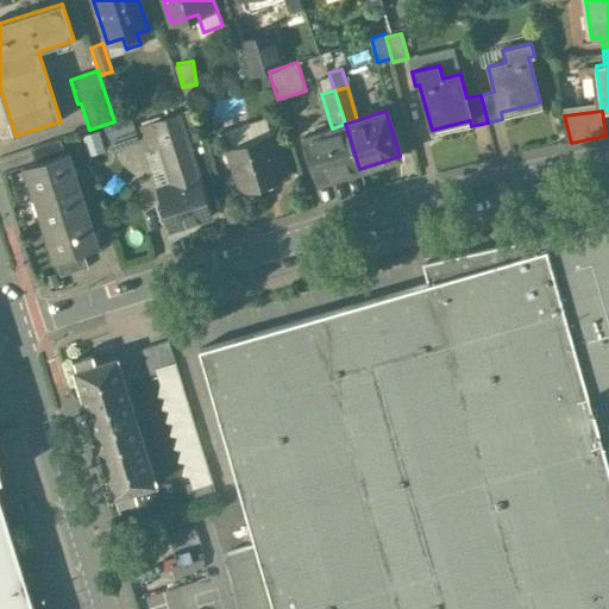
[(179,115),(140,127),(149,151),(159,148),(169,179),(196,170),(179,115)]
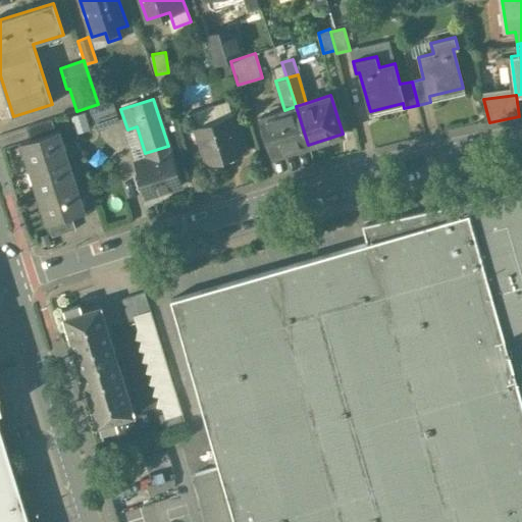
[(284,110),(260,117),(273,157),(309,146),(308,145),(296,106),(284,110)]
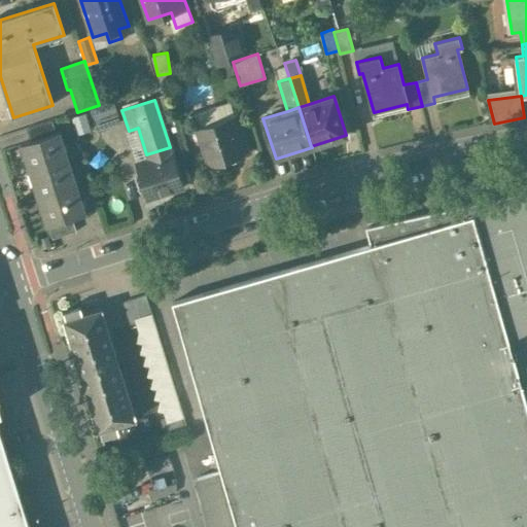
[(238,117),(199,129),(210,166),(249,153),(238,117)]
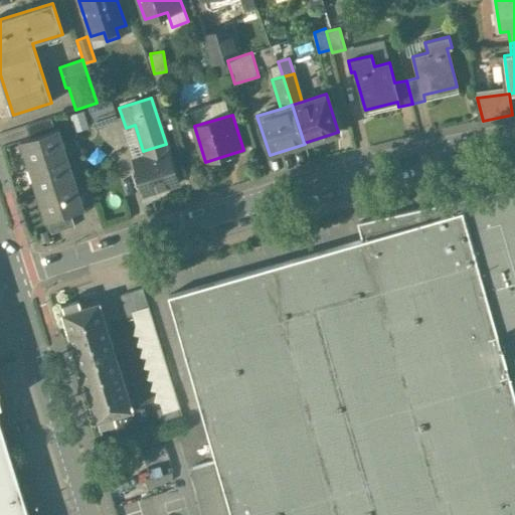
[(50,118),(24,126),(28,138),(54,130),(50,118)]
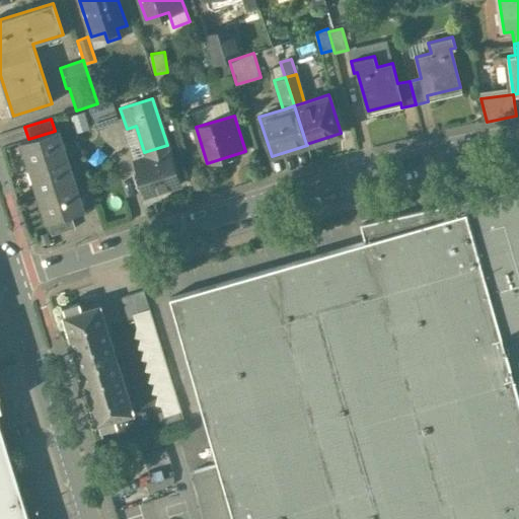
[(28,139),(19,143),(28,169),(67,156),(59,130),(55,131),(28,139)]
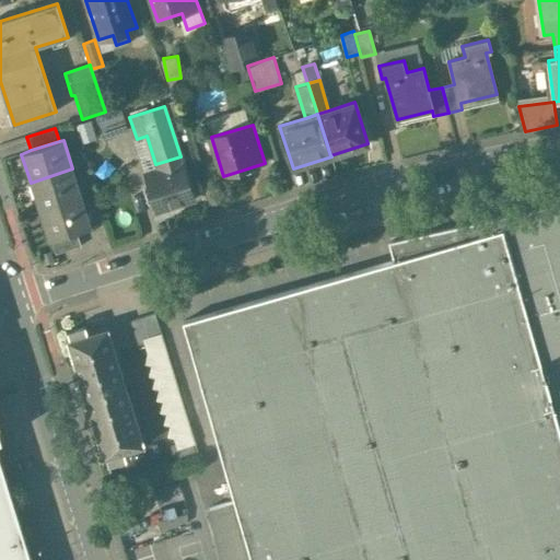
[(181,156),(155,164),(158,171),(144,175),(156,212),(195,200),(181,156)]
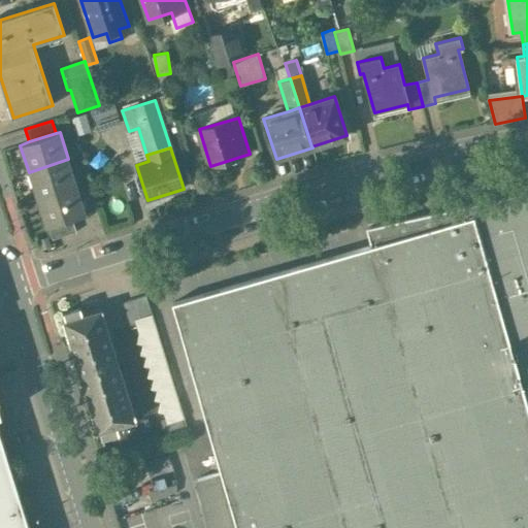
[(68,159),(29,172),(37,199),(77,187),(68,159)]
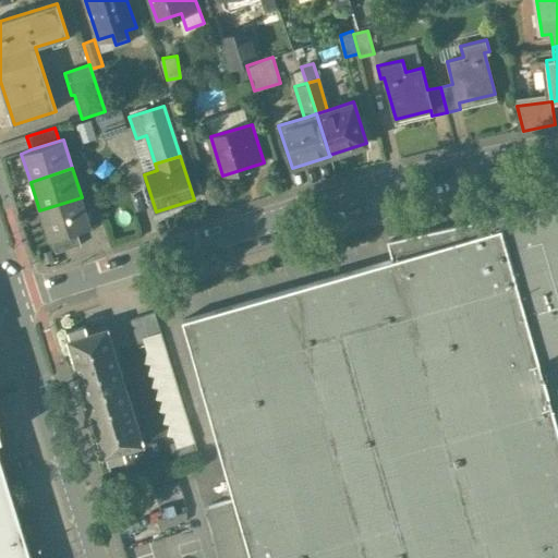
[(218,176),(204,180),(211,202),(225,198),(218,176)]
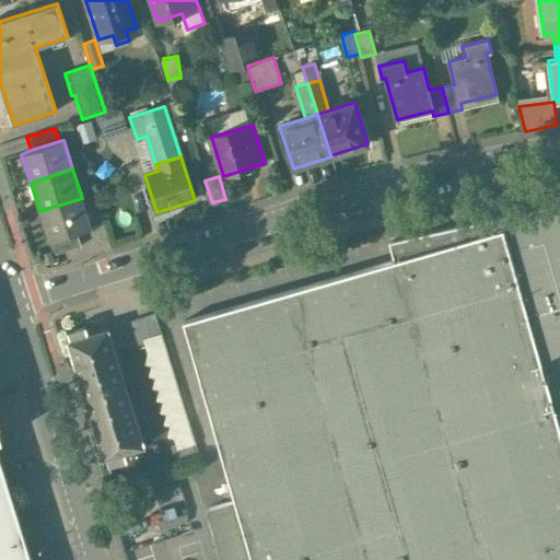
[(82,198),(39,211),(48,240),(91,226),(82,198)]
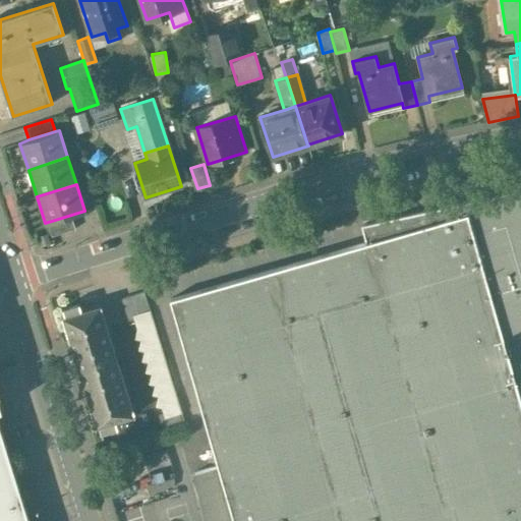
[(516,190),(361,225),(365,242),(169,298),(218,466),(193,472),(199,490),(224,483),(234,520),(520,520),(520,209),(516,191),(516,190)]
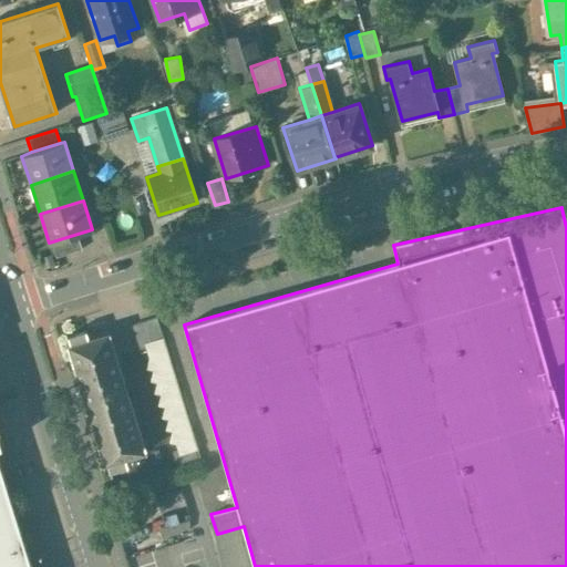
[(78,235),(52,243),(55,256),(82,248),(78,235)]
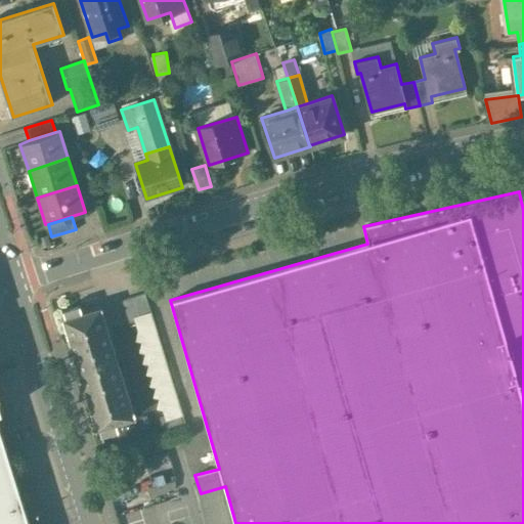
[(154,276),(158,298),(193,291),(189,269),(154,276)]
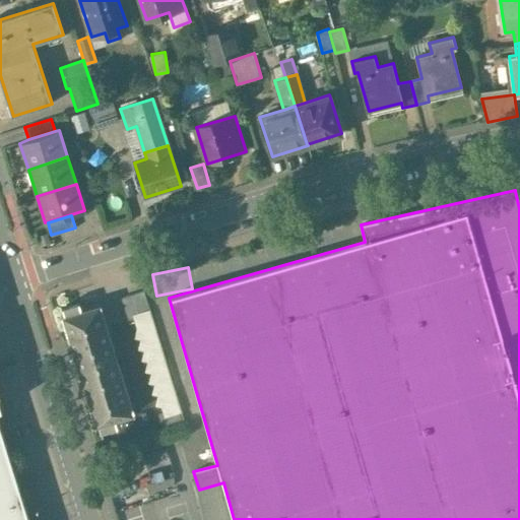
[(142,290),(120,298),(127,320),(149,313),(142,290)]
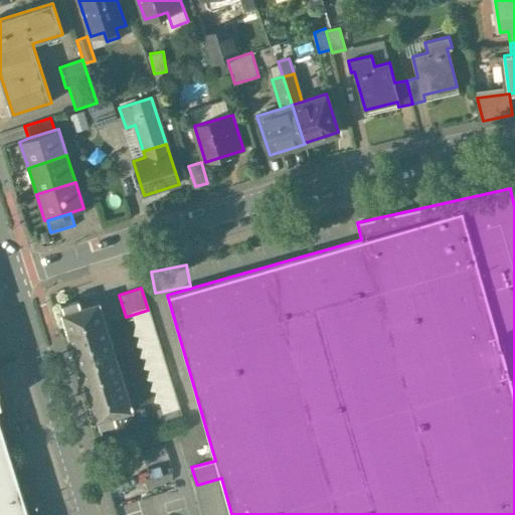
[(98,302),(61,313),(95,420),(131,409),(98,302)]
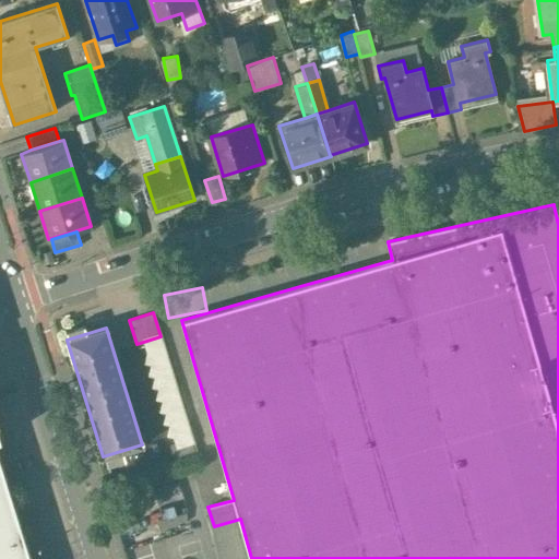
[(192,439),(168,445),(173,458),(197,451),(192,439)]
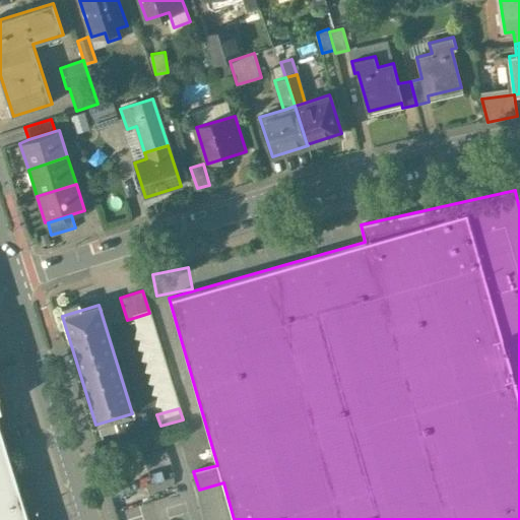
[(0,519),(27,519),(0,432),(0,519)]
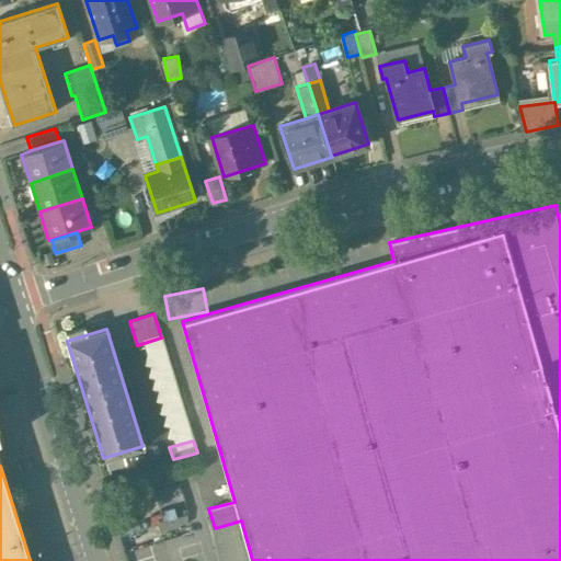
[(180,487),(114,512),(127,547),(193,521),(180,487)]
